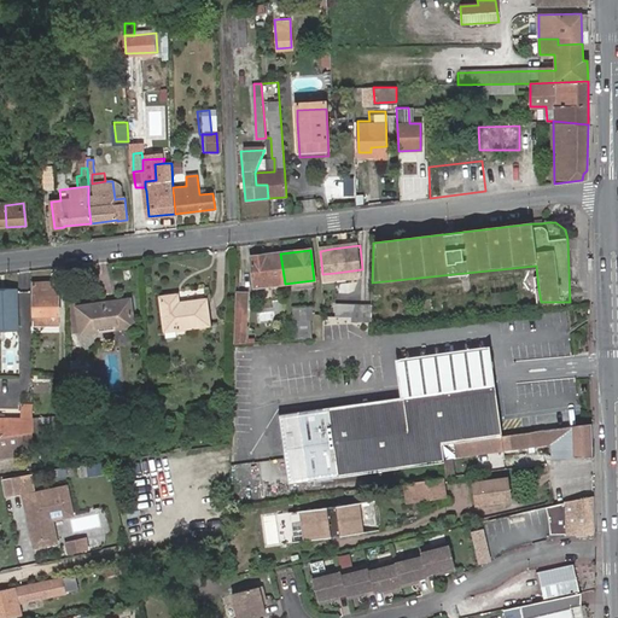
[(254,287),(285,284),(280,254),(250,257),(254,287)]
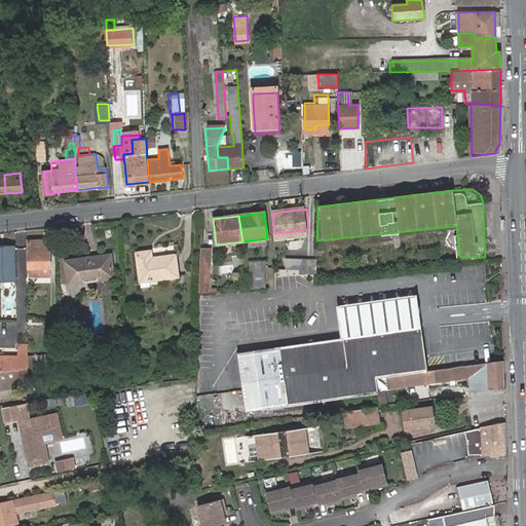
[(49,269),(48,242),(28,242),(28,254),(28,270),(28,278),(29,278),(38,278),(49,278),(49,269)]
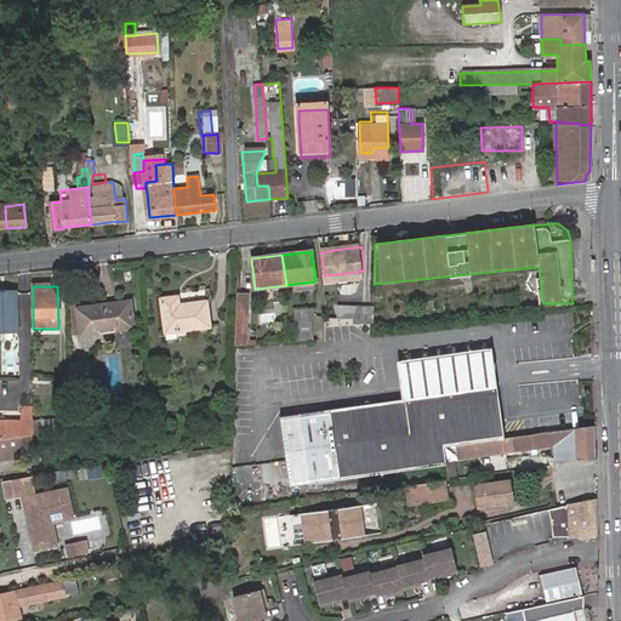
[(0,292),(0,331),(17,332),(16,292),(0,292)]
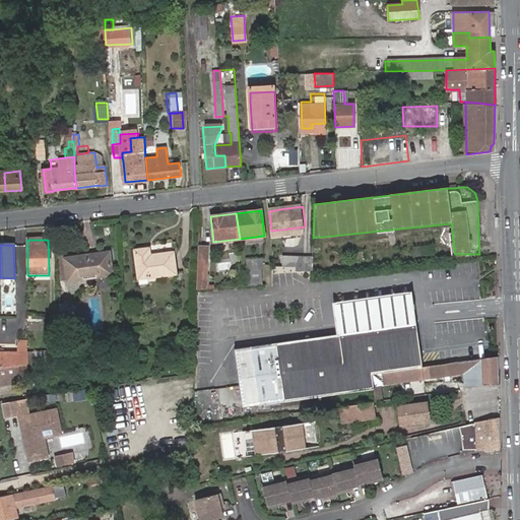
[(199,247),(196,289),(212,288),(212,285),(205,286),(207,247),(199,247)]
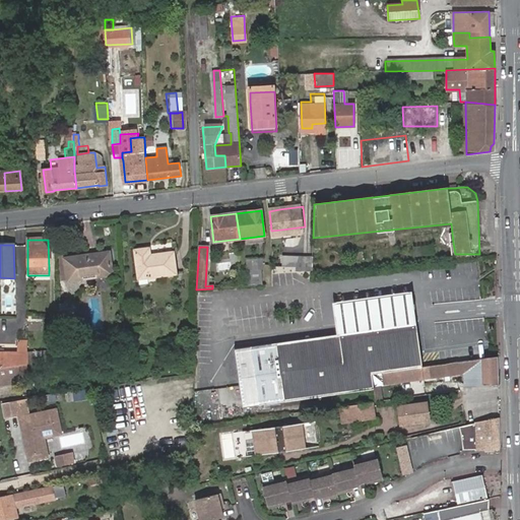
[(134,250),(138,279),(176,274),(173,253),(149,255),(148,249),(134,250)]
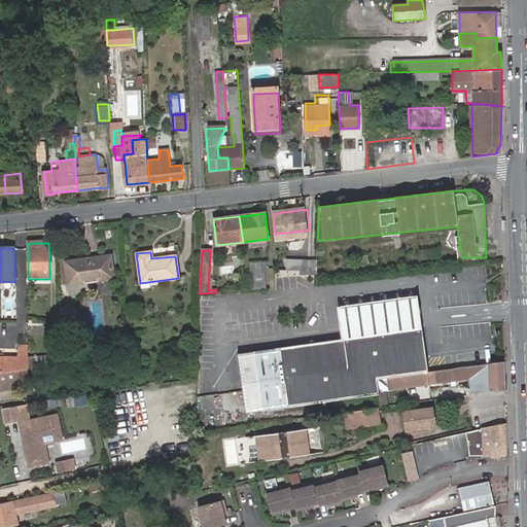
[(68,285),(111,280),(109,258),(65,264),(68,285)]
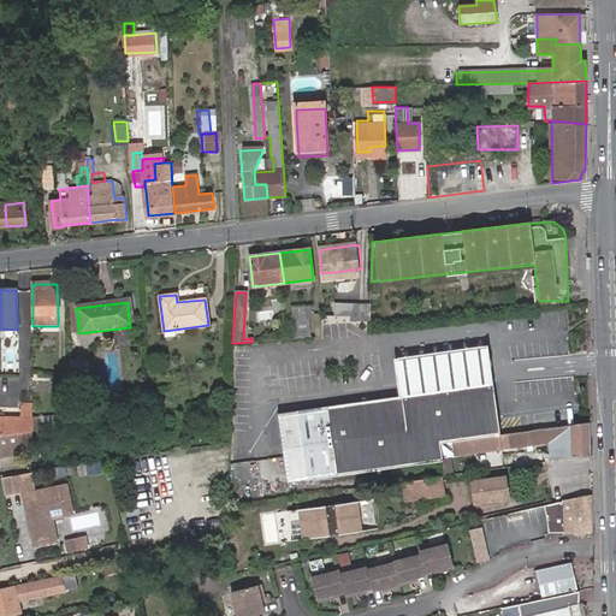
[(295,303),(295,335),(313,335),(313,303),(295,303)]
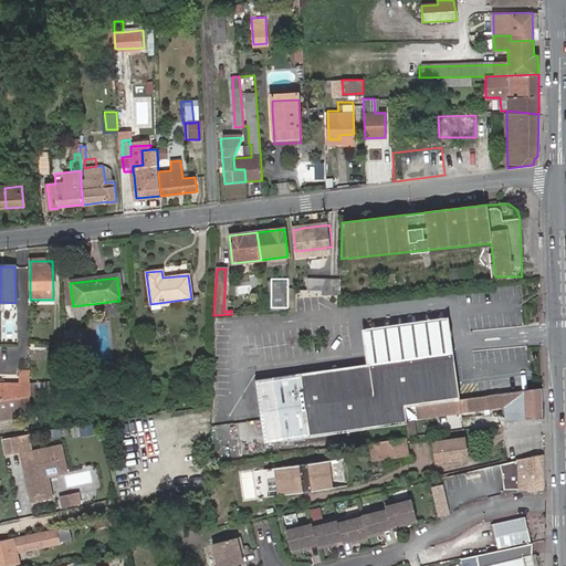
[(310,279),(308,290),(323,291),(334,291),(334,295),(337,295),(337,280),(310,279)]
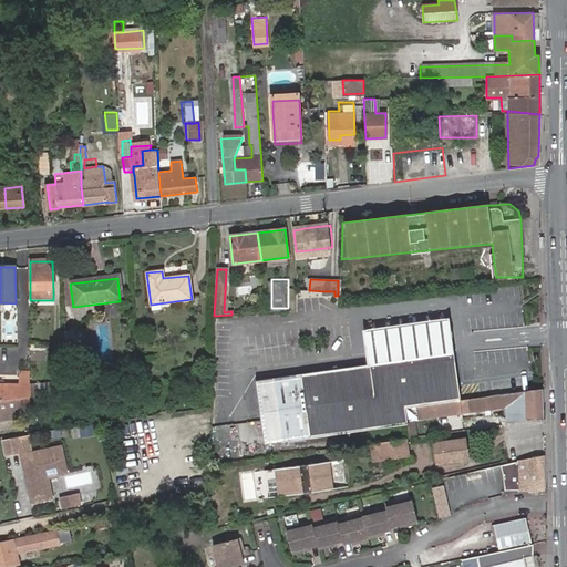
[(367,364),(453,352),(449,318),(363,329),(362,330),(367,364)]
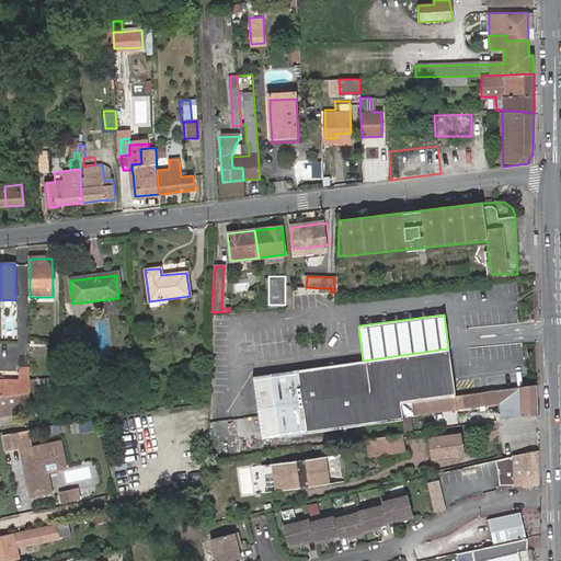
[(67,330),(67,346),(77,346),(77,329),(67,330)]
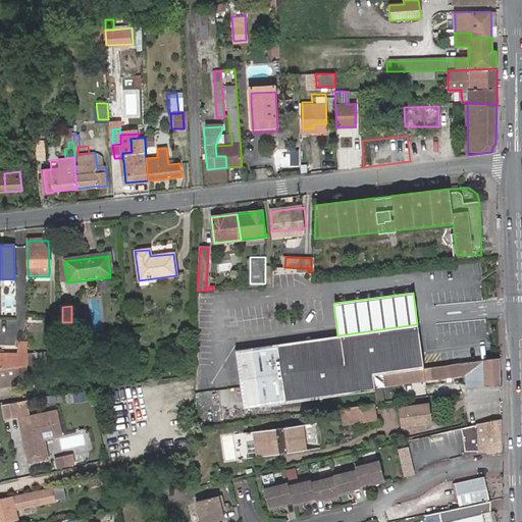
[(408,370),(423,368),(418,328),(417,324),(337,335),(275,344),(251,347),(231,349),(237,387),(237,393),(257,389),(389,372),(408,370)]
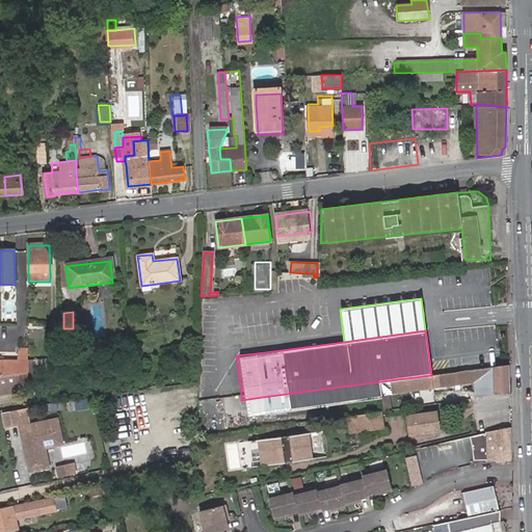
[(19,358),(28,357),(27,345),(17,346),(19,358)]
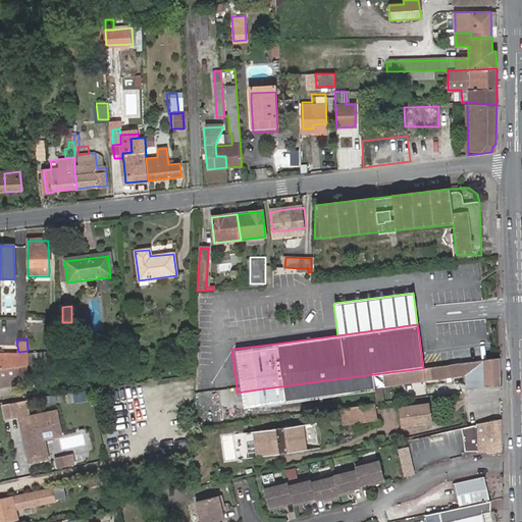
[(39,350),(39,363),(57,360),(57,348),(39,350)]
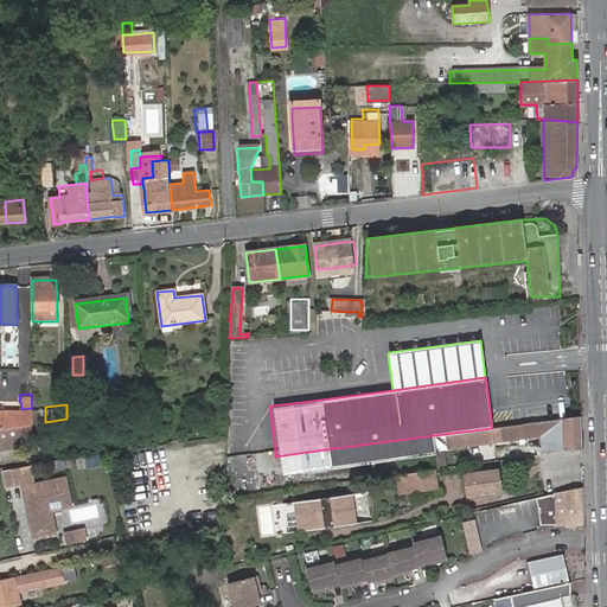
[(32,408),(32,423),(45,422),(45,407),(32,408)]
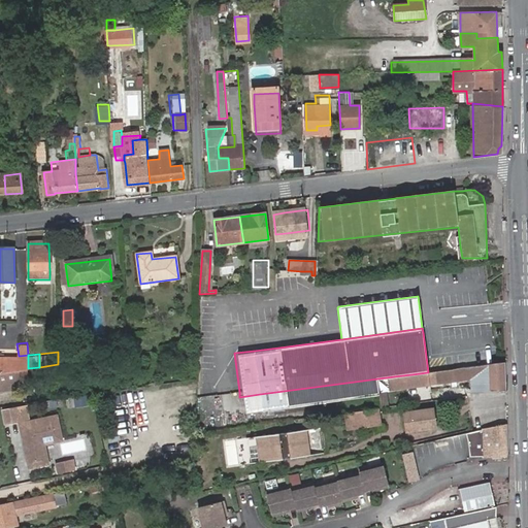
[(0,372),(24,369),(28,368),(28,355),(19,356),(0,358),(0,372)]
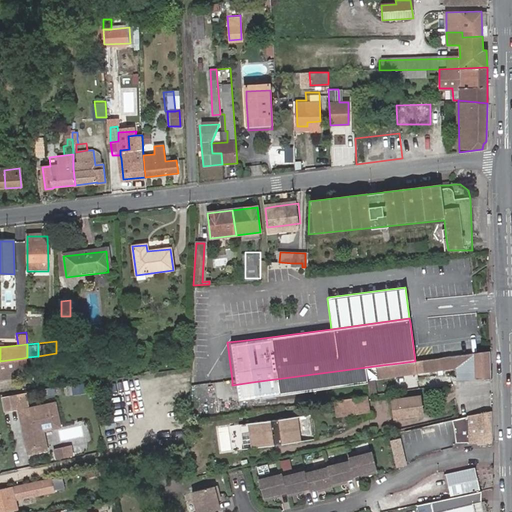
[(490,379),(489,352),(483,352),(424,360),(415,361),(400,363),(402,376),(457,369),(458,380),(467,380),(490,379)]
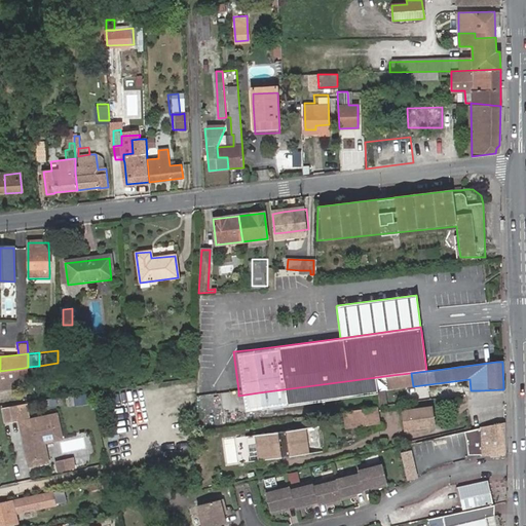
[(2,373),(0,373),(0,380),(3,380),(4,386),(12,386),(11,379),(15,378),(14,371),(2,373)]
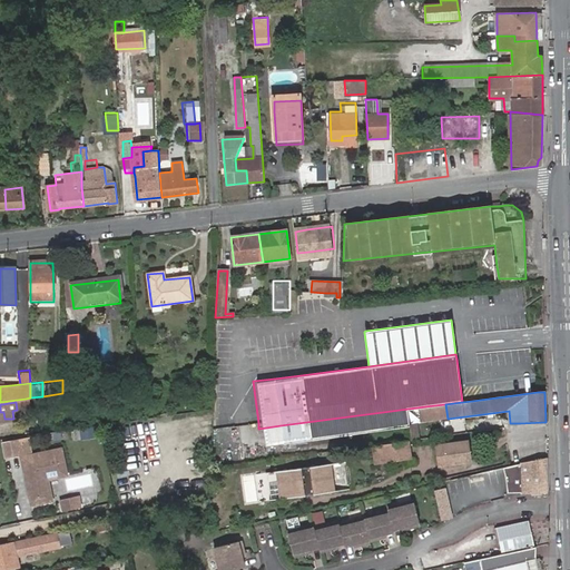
[(426,424),(425,406),(281,425),(258,429),(261,445),(283,442),(308,440),(426,424)]
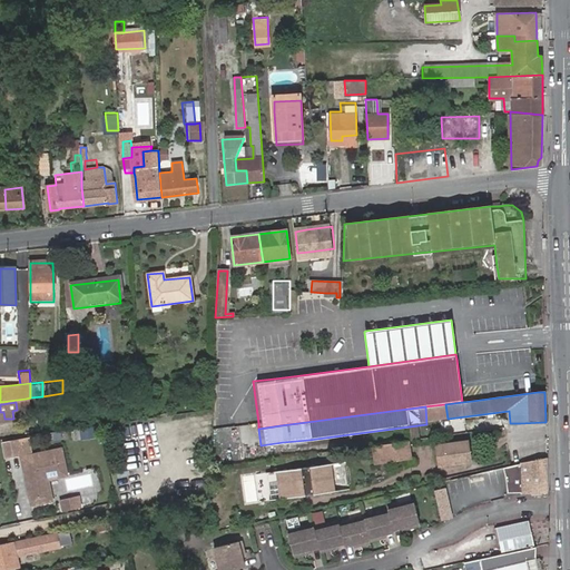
[(30,436),(1,442),(5,459),(21,455),(31,507),(55,502),(50,481),(70,477),(64,446),(33,453),(30,436)]
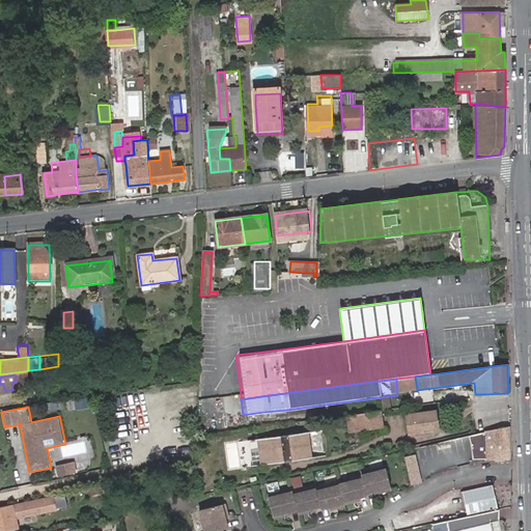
[(409,434),(438,430),(435,411),(423,413),(423,407),(411,409),(411,412),(406,413),(409,434)]
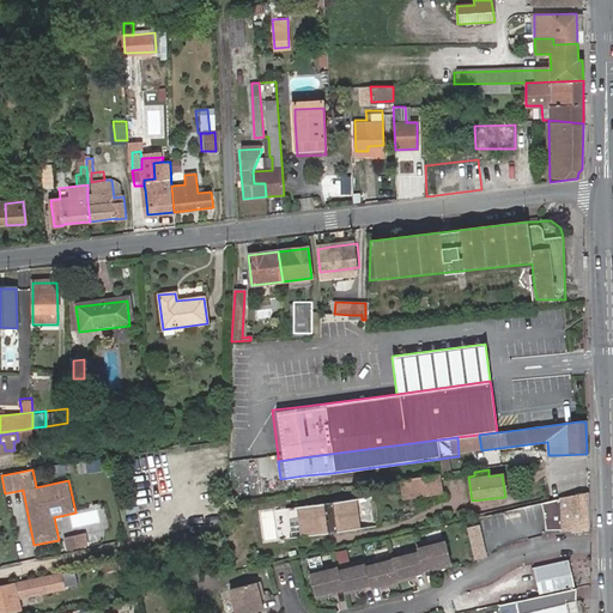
[(411,495),(408,478),(371,483),(374,499),(411,495)]
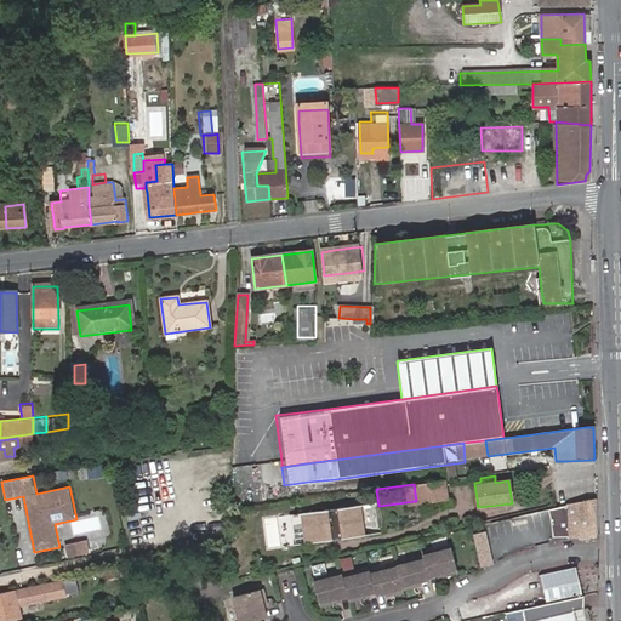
[(596,536),(594,499),(554,508),(548,510),(552,523),(552,537),(569,537),(596,536)]
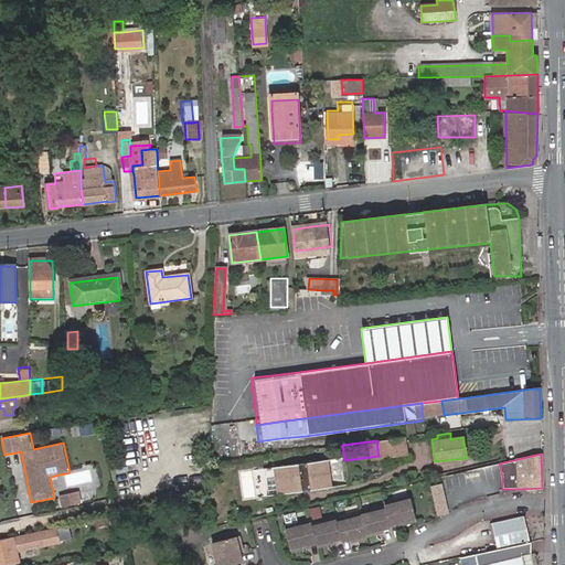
[(270,481),(273,494),(324,488),(321,459),(269,467),(270,481)]
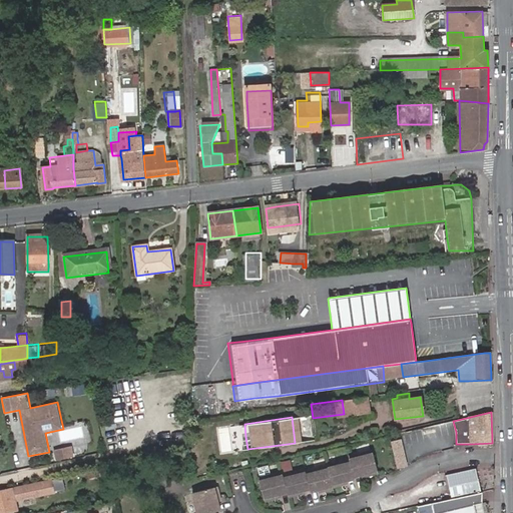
[(241,450),(247,449),(245,437),(239,438),(241,450)]
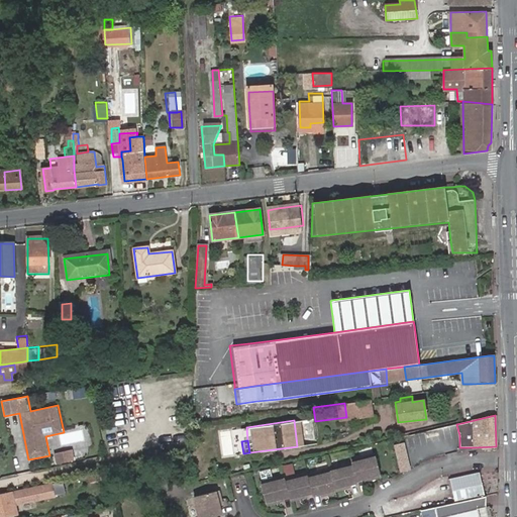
[(398,470),(411,469),(408,440),(395,441),(398,470)]
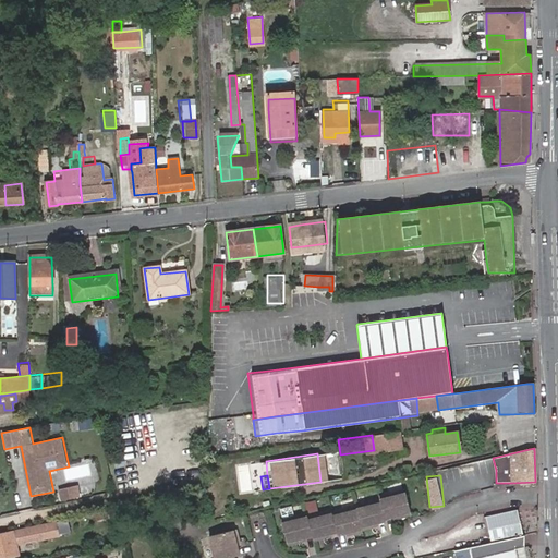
[(79,485),(59,489),(61,501),(82,497),(79,485)]
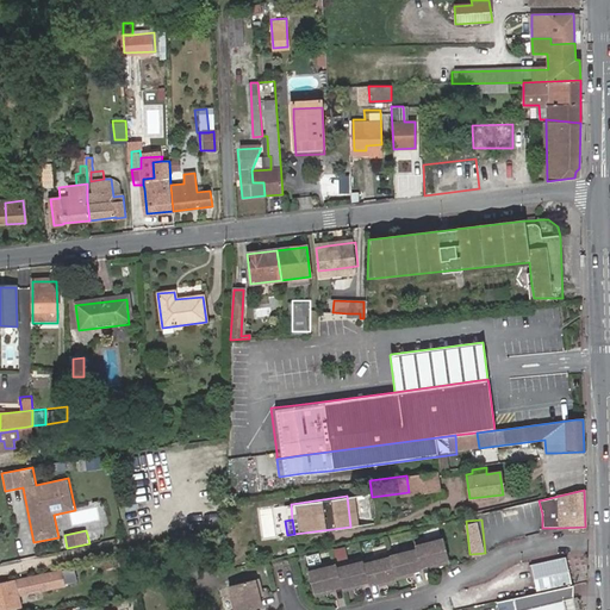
[(315,597),(322,595),(322,592),(330,590),(342,587),(342,589),(359,585),(371,582),(372,586),(381,584),(393,582),(397,580),(397,578),(414,574),(423,572),(422,567),(429,565),(439,562),(439,566),(450,564),(444,536),(416,543),(416,546),(388,552),(390,556),(365,561),(365,559),(336,565),(335,564),(309,570),(315,597)]
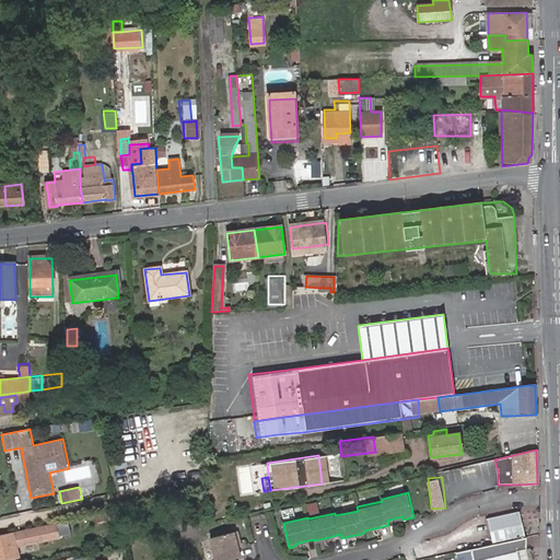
[(494,544),(525,537),(524,532),(522,524),(520,510),(518,510),(488,516),(494,544)]
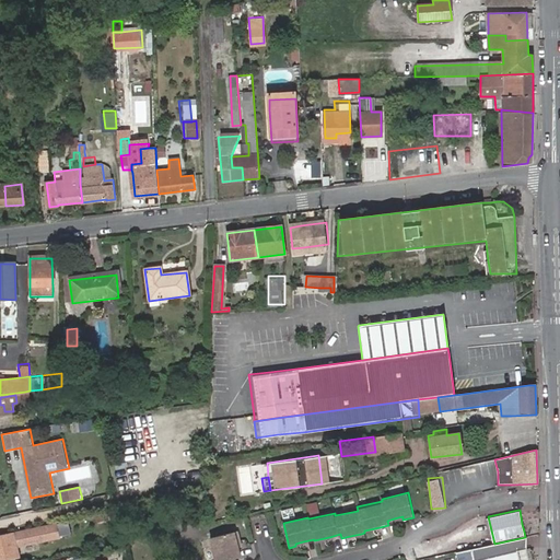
[(69,521),(58,522),(60,534),(70,532),(69,521)]
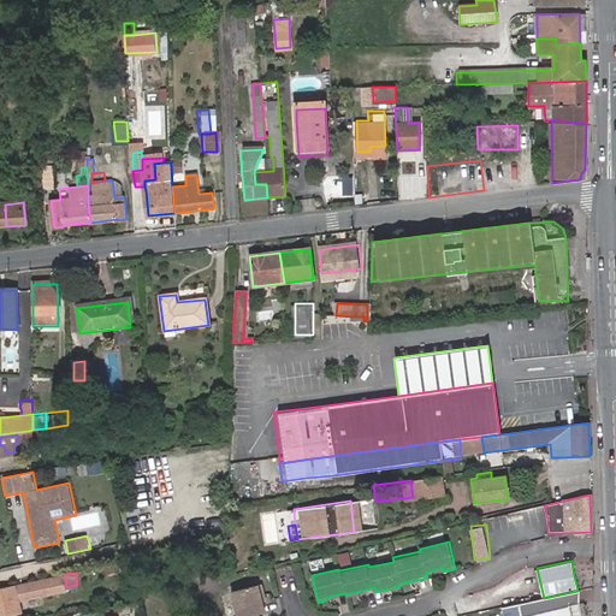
[(16,587),(0,590),(0,615),(17,615),(22,615),(18,602),(66,592),(63,578),(27,585),(16,587)]
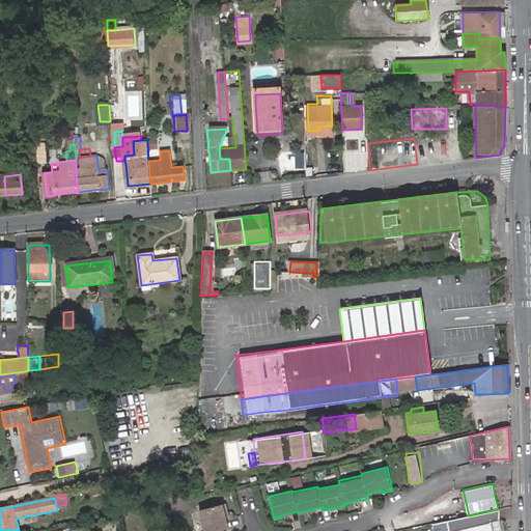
[(226,530),(226,528),(228,527),(226,519),(223,504),(198,509),(202,530),(226,530)]
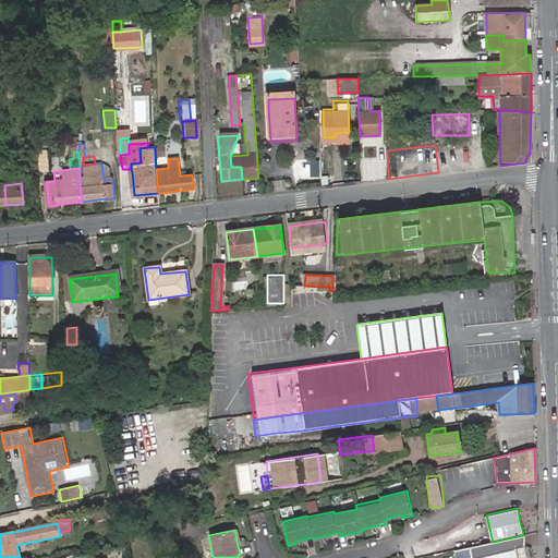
[(523,548),(524,535),(523,535),(493,542),(470,547),(472,557),(482,557),(516,549),(523,548)]
